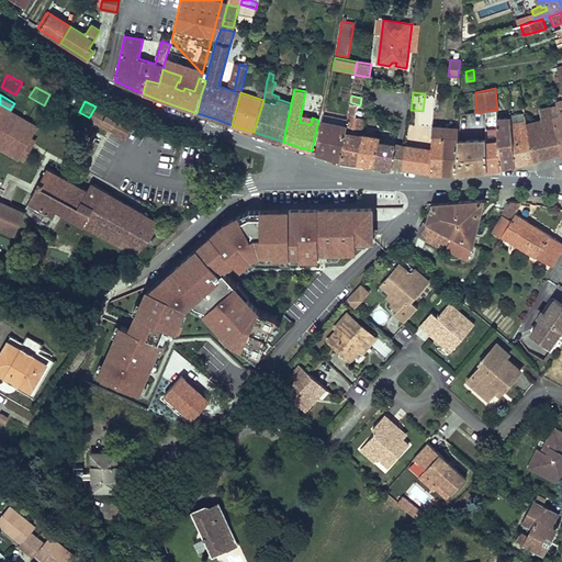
[(347,125),(341,159),(349,160),(357,161),(362,134),(363,119),(355,117),(357,104),(350,102),(347,125)]
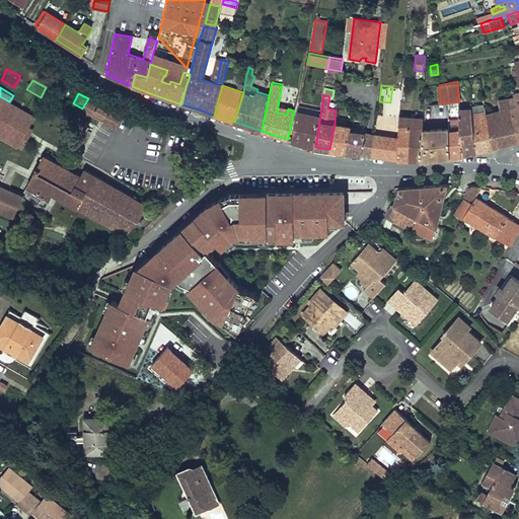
[(0,134),(18,145),(19,144),(28,128),(34,118),(9,101),(0,96),(0,134)]
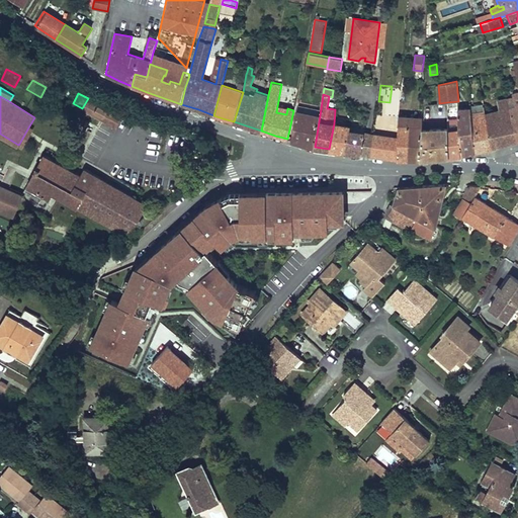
[(82,108),(94,114),(99,105),(88,98),(82,108)]
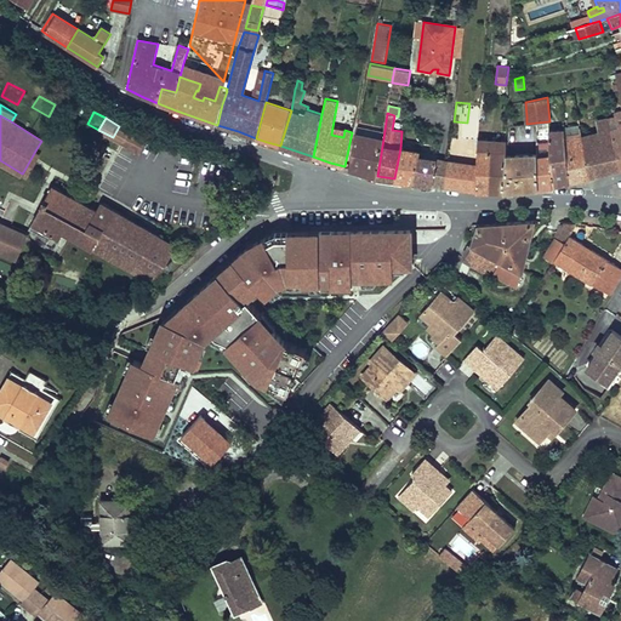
[(607,171),(620,167),(613,129),(610,118),(598,120),(600,132),(582,137),(588,177),(607,171)]
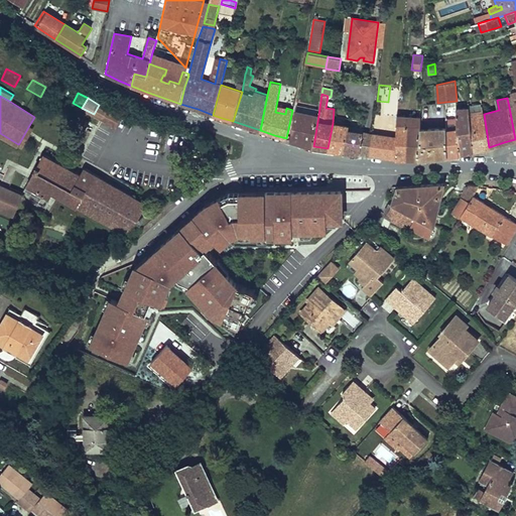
[(94,114),(107,121),(112,112),(99,105),(94,114)]
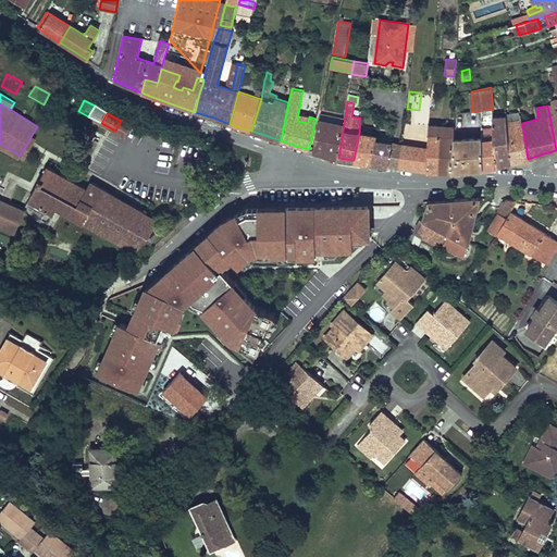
[(309,116),(298,114),(297,121),(308,123),(309,116)]
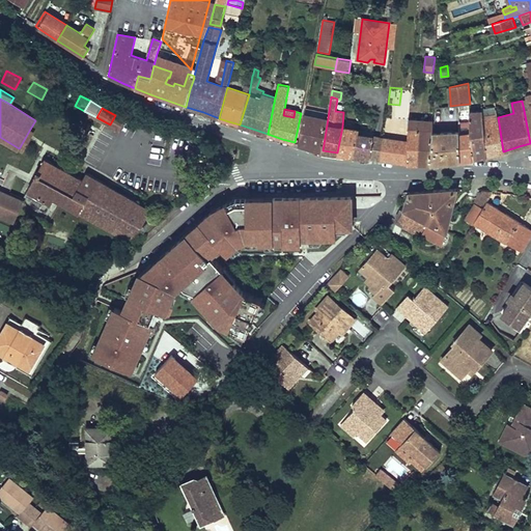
[(470,121),(473,159),(479,157),(486,156),(483,115),(483,110),(470,112),(470,121)]
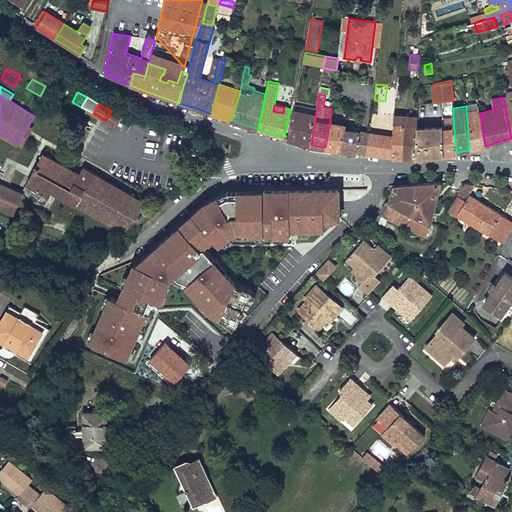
[(479,109),(466,111),(469,150),(477,148),(485,146),(480,113),(479,109)]
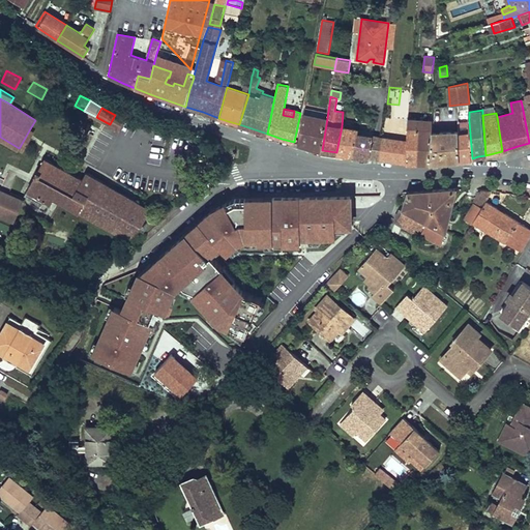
[(304,114),(298,143),(310,147),(322,150),(327,118),(304,114)]
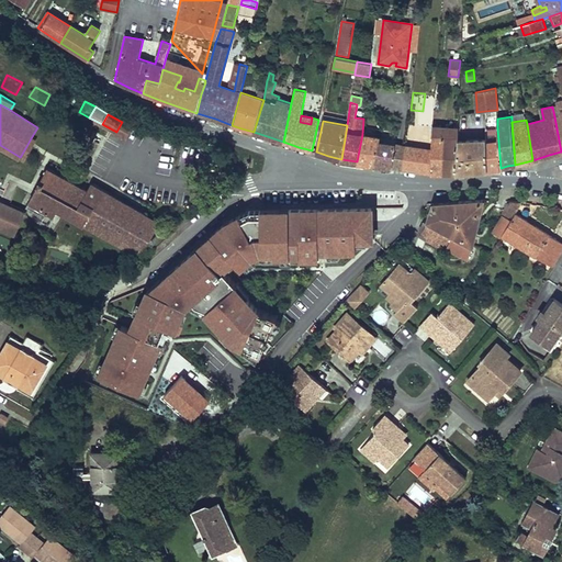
[(433,126),(433,137),(444,138),(442,172),(449,172),(456,172),(458,139),(459,127),(433,126)]
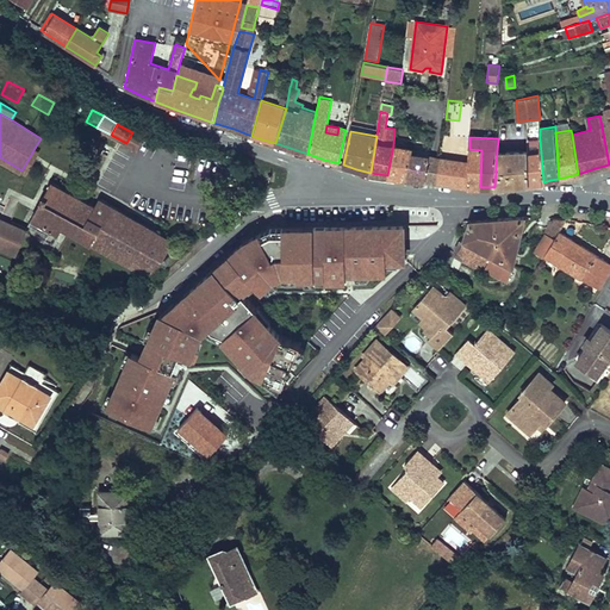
[(528,150),(529,184),(535,184),(543,182),(540,139),(528,141),(528,150)]
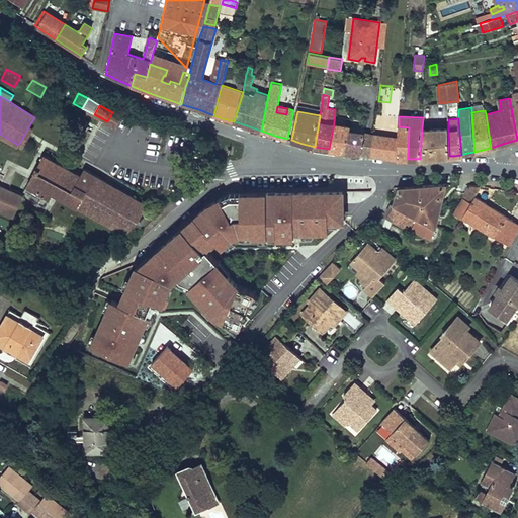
[(375,124),(373,135),(389,138),(389,122),(376,120),(375,124)]
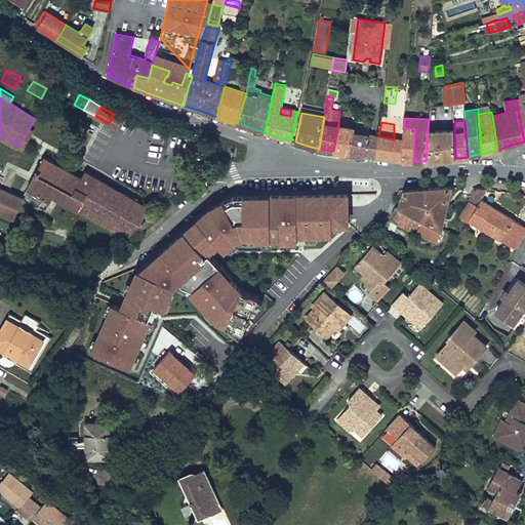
[(338,125),(333,151),(344,153),(358,155),(366,156),(369,135),(369,133),(355,131),(355,127),(338,125)]
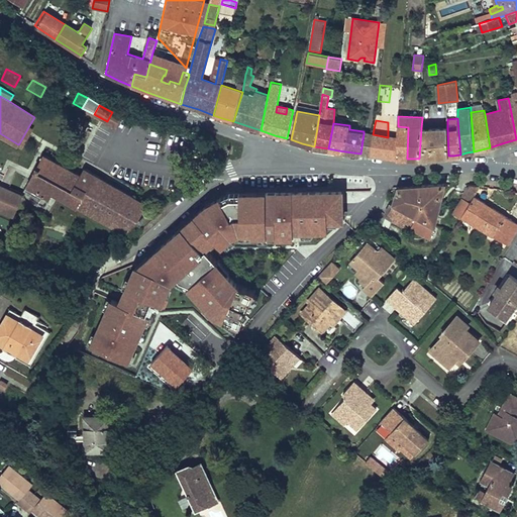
[(408,127),(398,126),(397,138),(397,159),(407,159),(408,127)]
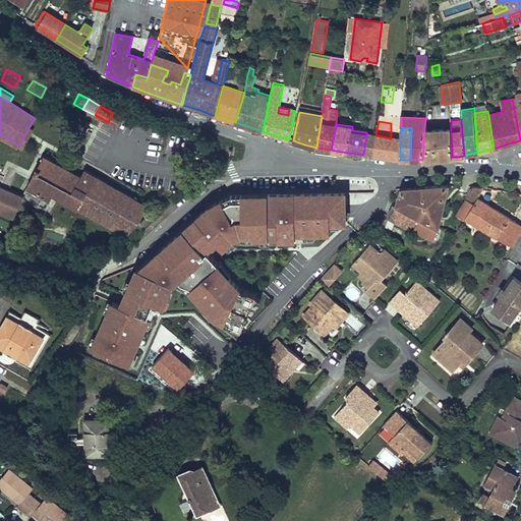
[(29,128),(19,145),(23,148),(34,130),(29,128)]
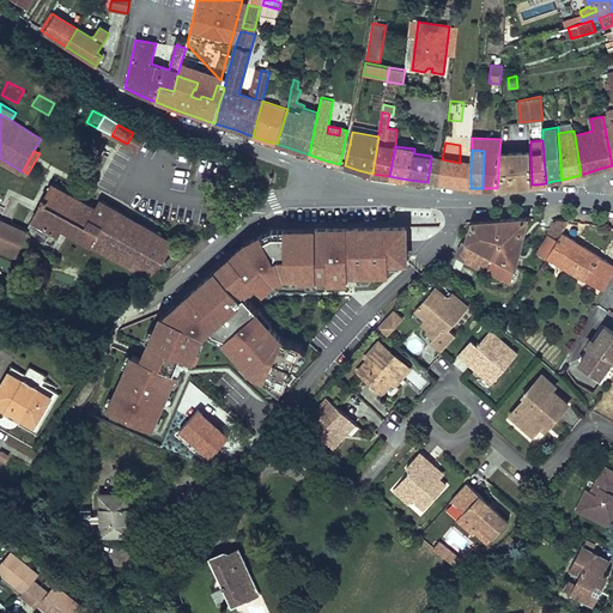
[(530,151),(509,152),(510,187),(520,186),(532,184),(530,151)]
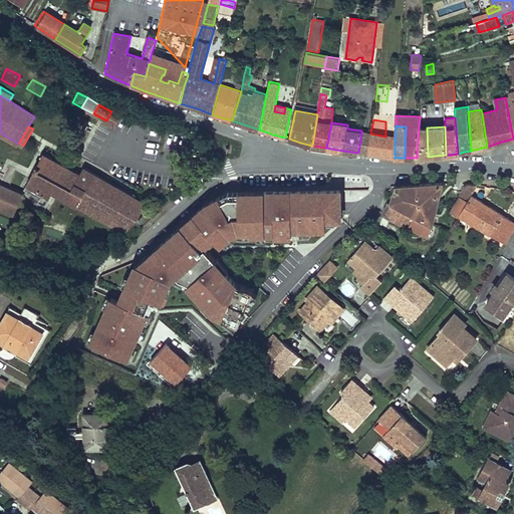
[(427,127),(419,127),(417,158),(428,157),(427,127)]
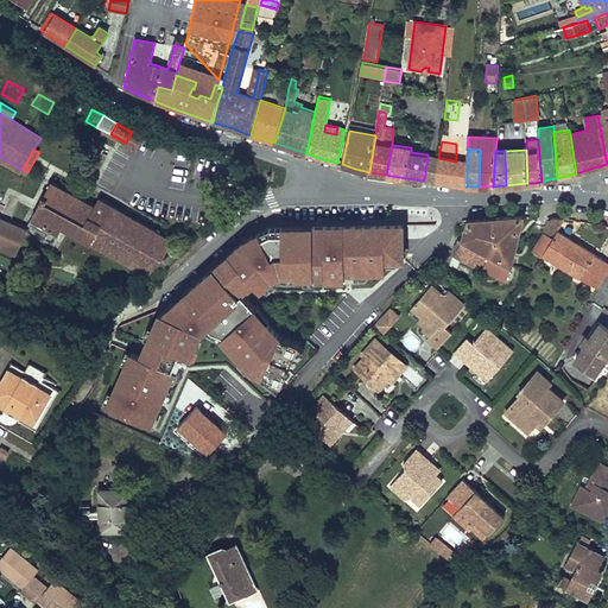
[(428,181),(435,182),(438,158),(428,157),(424,181),(428,181)]
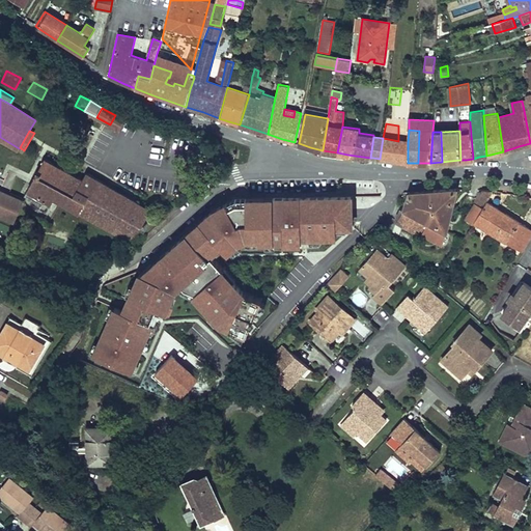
[(383,138),(380,159),(397,162),(408,163),(408,142),(398,141),(383,138)]
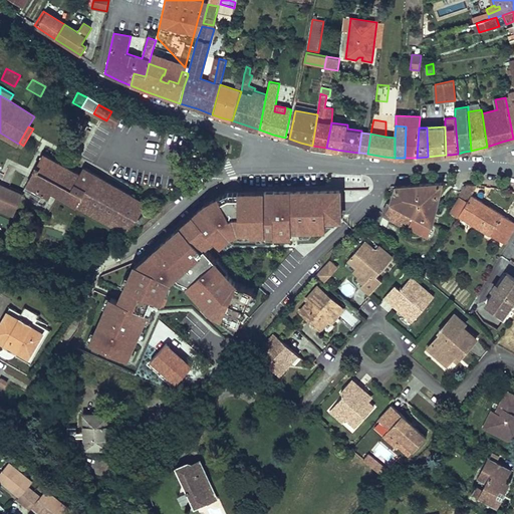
[(43,154),(26,185),(45,195),(42,201),(46,203),(48,199),(51,200),(52,197),(50,195),(52,191),(129,234),(146,203),(129,193),(122,203),(88,184),(93,174),(83,168),(79,175),(43,154)]
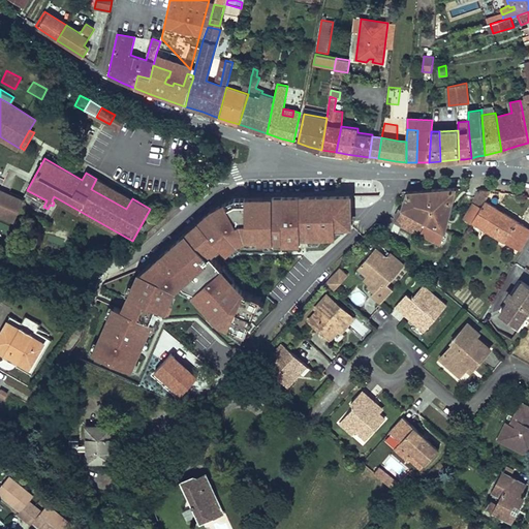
[(132,198),(96,179),(91,189),(126,209),(132,198)]
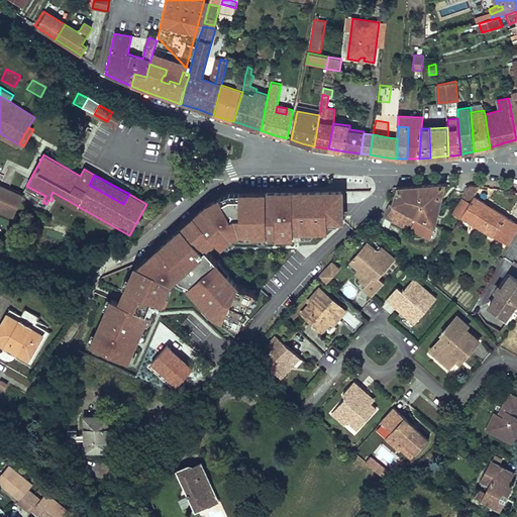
[(399,187),(394,203),(417,216),(411,228),(430,238),(434,226),(438,210),(433,209),(436,196),(441,198),(444,184),(399,187)]
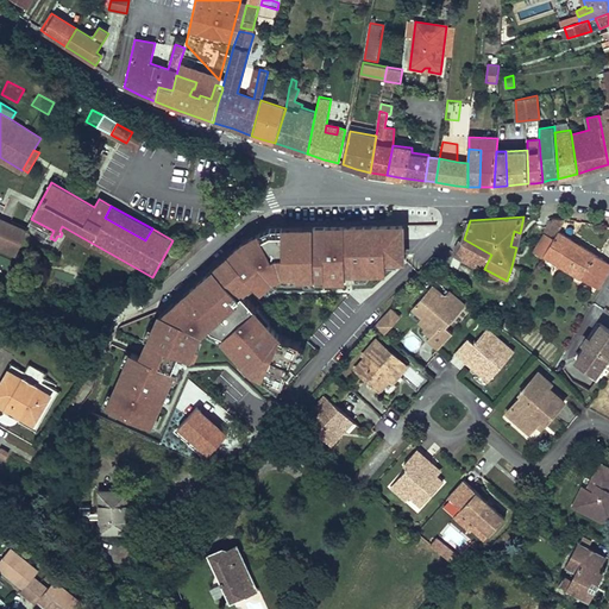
[(565,219),(565,218),(552,218),(553,219),(534,250),(544,256),(544,255),(558,231),(564,220),(565,219)]
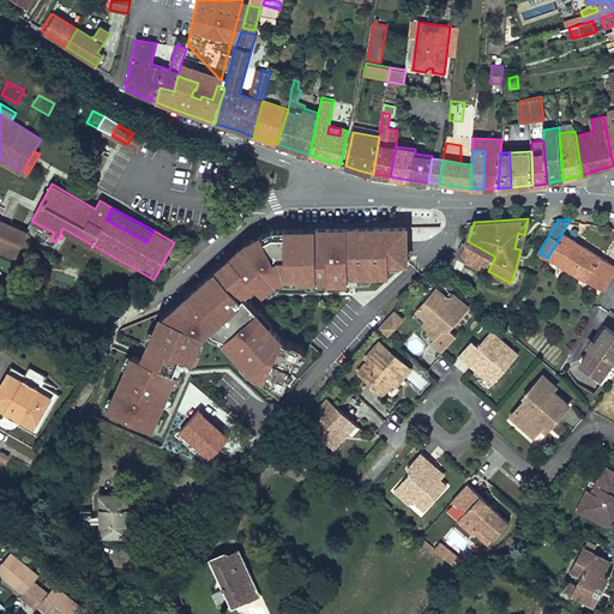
[(0,247),(16,254),(25,233),(0,221),(0,247)]
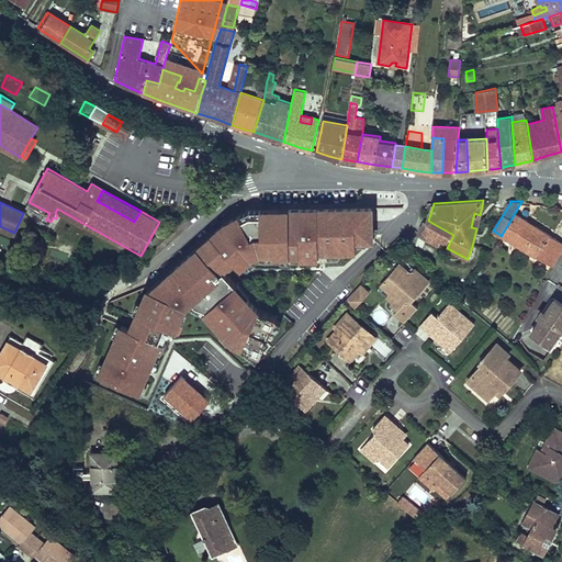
[(372,239),(371,209),(249,212),(223,226),(213,235),(153,290),(148,288),(130,328),(121,325),(98,378),(137,394),(166,326),(173,329),(178,316),(181,317),(186,306),(192,301),(195,303),(206,308),(204,313),(233,344),(259,356),(277,315),(257,307),(224,269),(234,260),(240,267),(253,257),(261,253),(272,256),(299,255),(299,260),(318,259),(318,253),(355,251),(356,239),(372,239)]
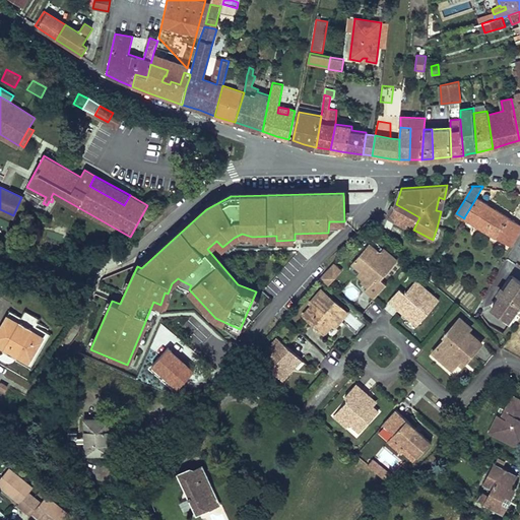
[(519,223),(476,197),(464,217),(510,246),(519,230),(519,223)]
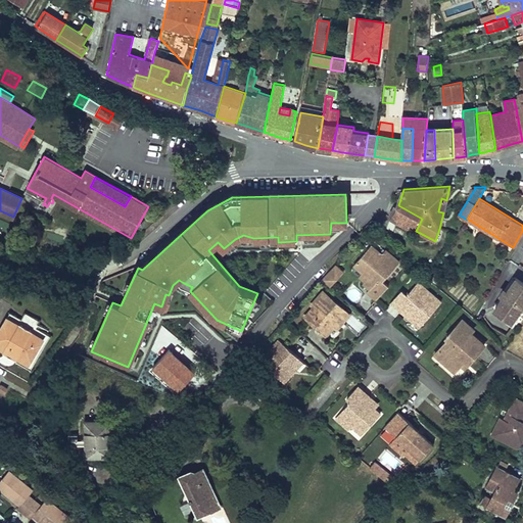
[(422,219),(398,205),(391,220),(415,233),(416,231),(422,219)]
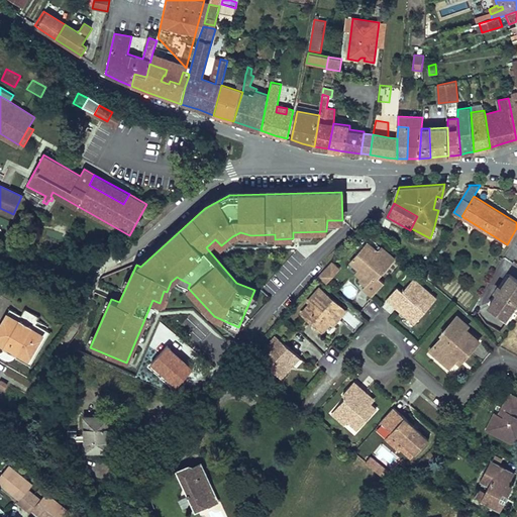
[(364,288),(373,296),(385,283),(379,278),(396,259),(382,246),(378,250),(368,241),(351,261),(360,269),(365,273),(362,277),(359,279),(367,285),(364,288)]
